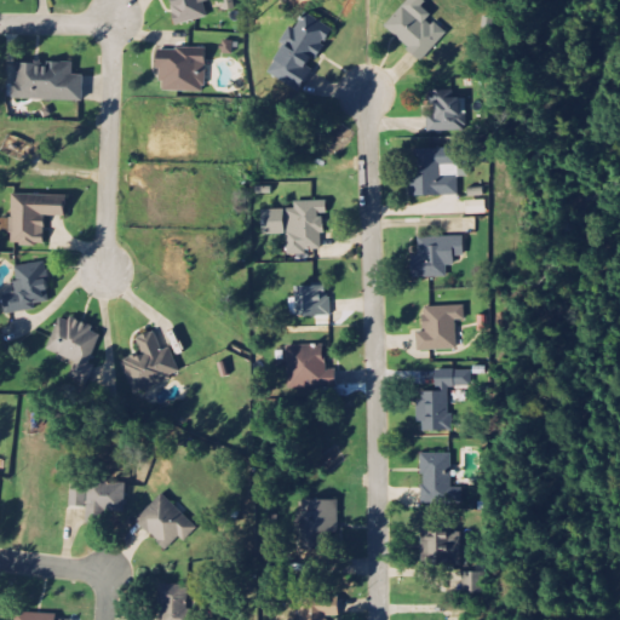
[(210,17),(206,4),(208,3),(207,0),(173,0),(181,24),(210,17)]
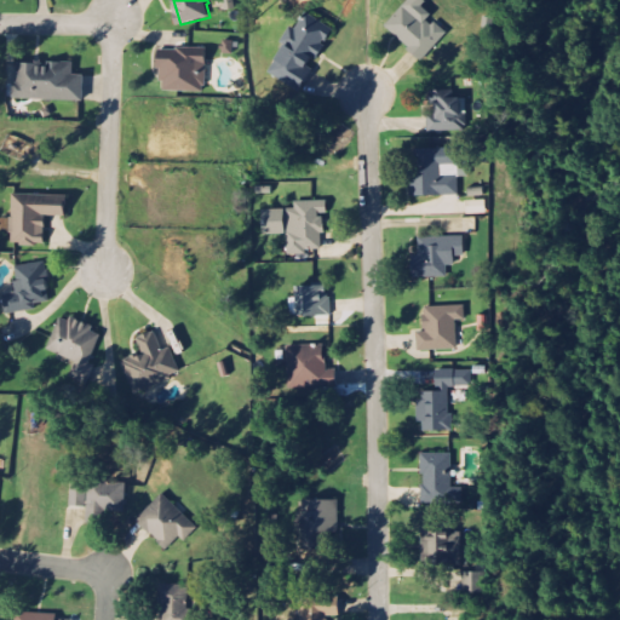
[(409,0),(385,27),(423,61),(447,34),(430,18),(432,16),(423,6),(428,1),(425,0),(409,0)]
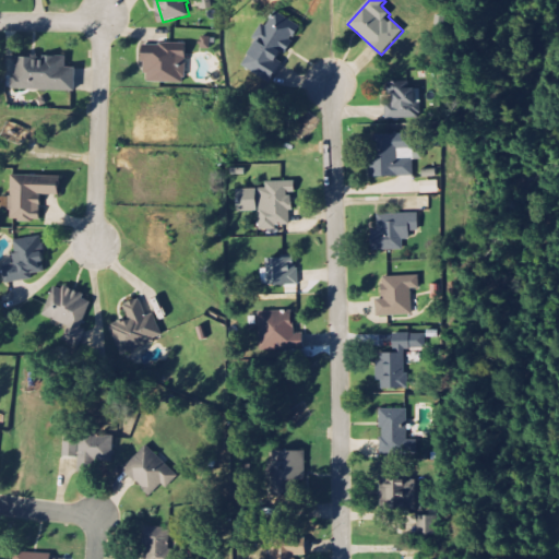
[(301,27),(276,11),(266,26),(265,26),(242,63),(269,81),(301,27)]
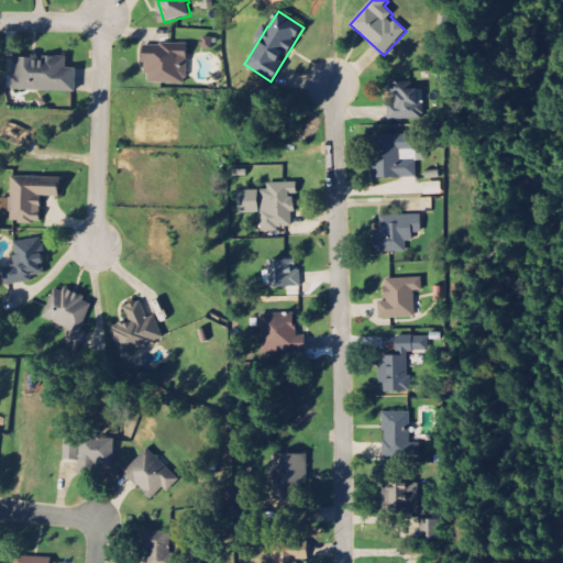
[(187,84),(187,44),(145,44),(145,84),(187,84)]
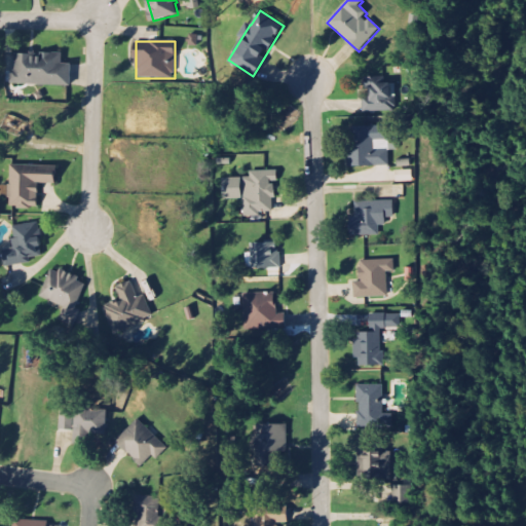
[(72,85),(72,64),(63,64),(64,54),(15,53),(14,71),(11,70),(11,84),(72,85)]
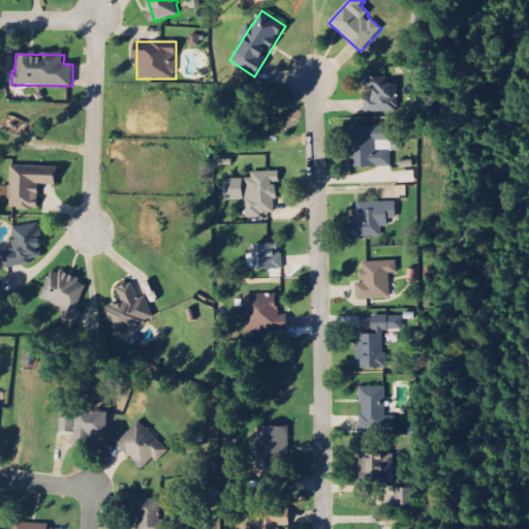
[(397,78),(366,79),(367,113),(398,112),(397,78)]
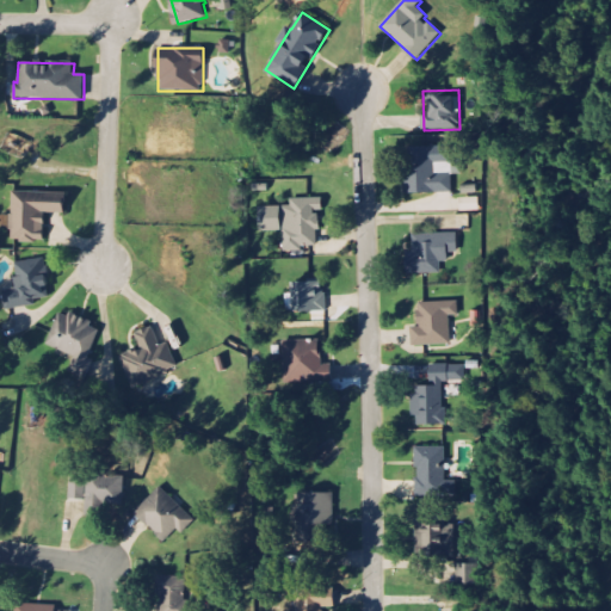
[(406,147),(407,193),(452,192),(451,146),(406,147)]
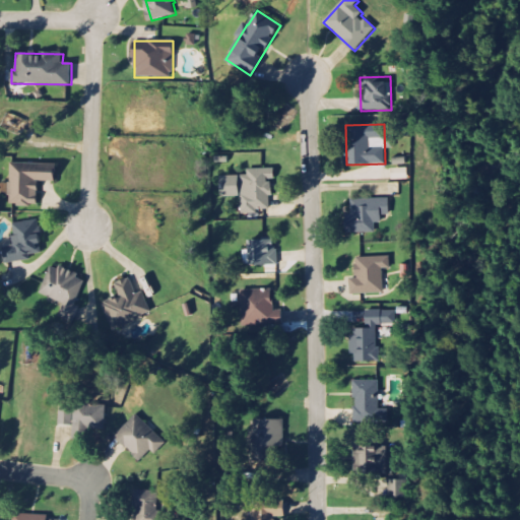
[(11,160),(11,183),(1,183),(1,194),(11,194),(11,207),(39,206),(38,182),(56,181),(56,160),(11,160)]
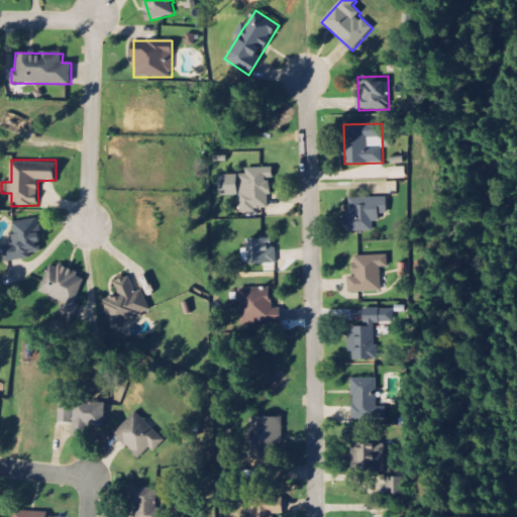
[(240,213),(256,212),(256,208),(270,208),(270,179),(274,179),(274,168),(246,168),(246,175),(221,175),(221,196),(240,196),(240,213)]
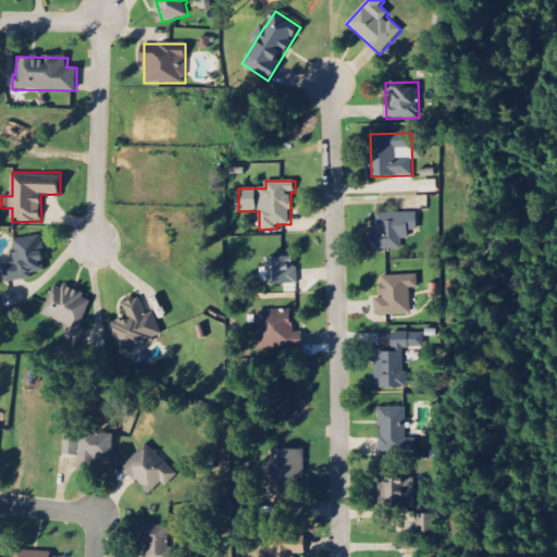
[(420,181),(420,193),(437,192),(436,181),(420,181)]
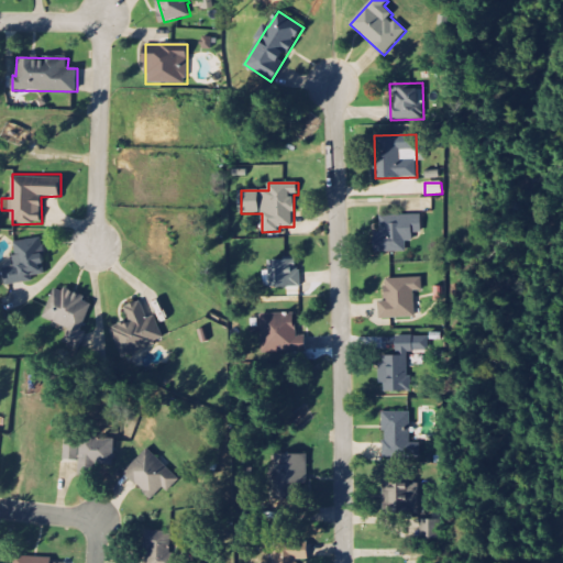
[(421,214),(381,216),(381,232),(375,232),(375,252),(406,252),(406,241),(414,241),(412,232),(422,232),(421,214)]
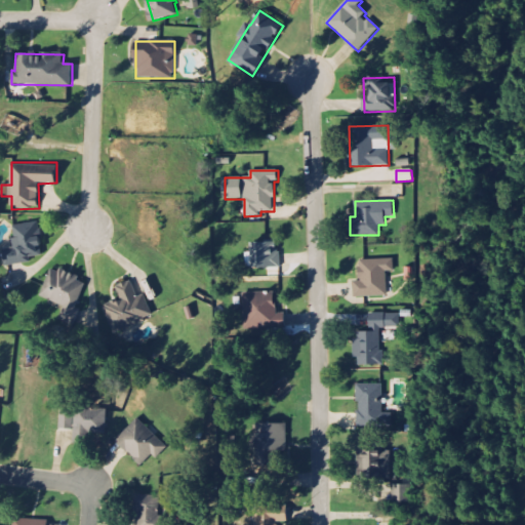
[(42,255),(40,220),(13,221),(14,238),(3,239),(5,265),(32,264),(31,256),(42,255)]
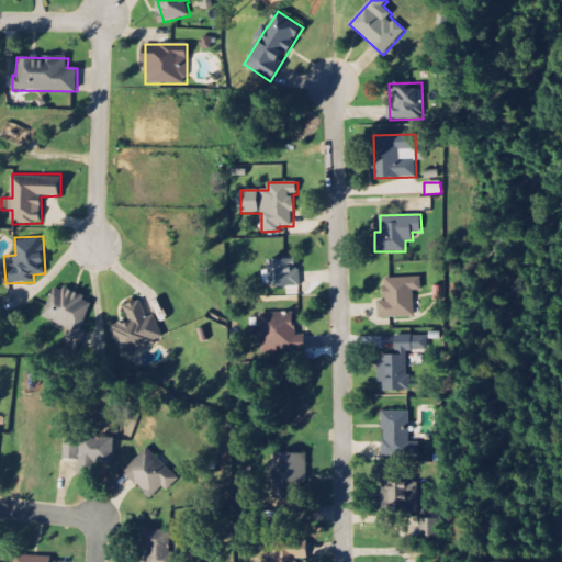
[(300,287),(299,259),(269,260),(270,288),(300,287)]
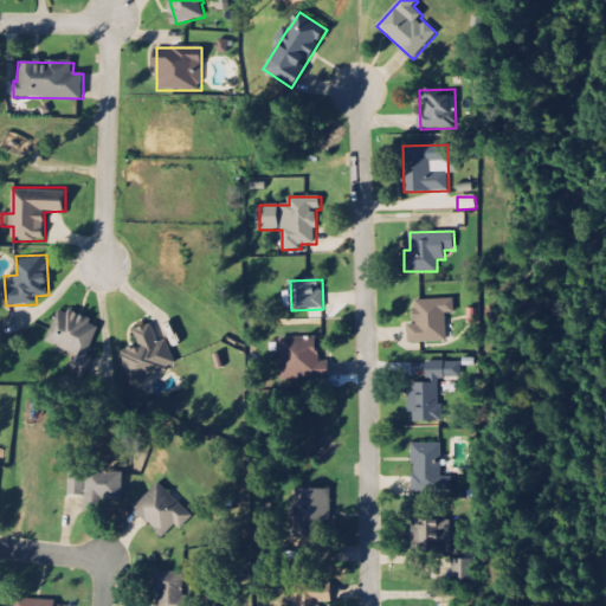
[(416,324),(408,324),(408,343),(447,342),(447,315),(455,315),(455,298),(414,300),(416,324)]
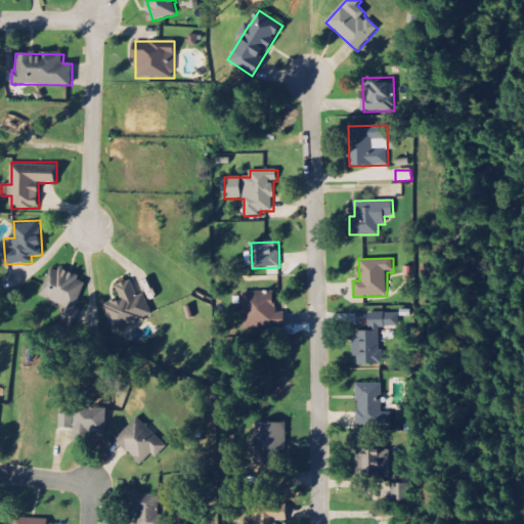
[(51,266),(40,298),(61,306),(57,318),(72,323),(88,279),(51,266)]
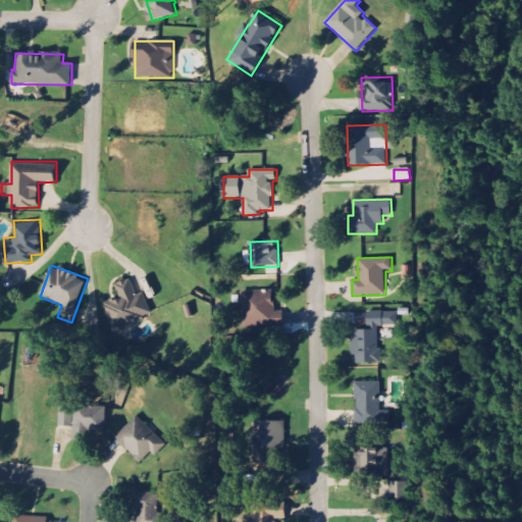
[(112,329),(153,317),(146,293),(138,296),(133,279),(115,283),(119,297),(104,302),(112,329)]
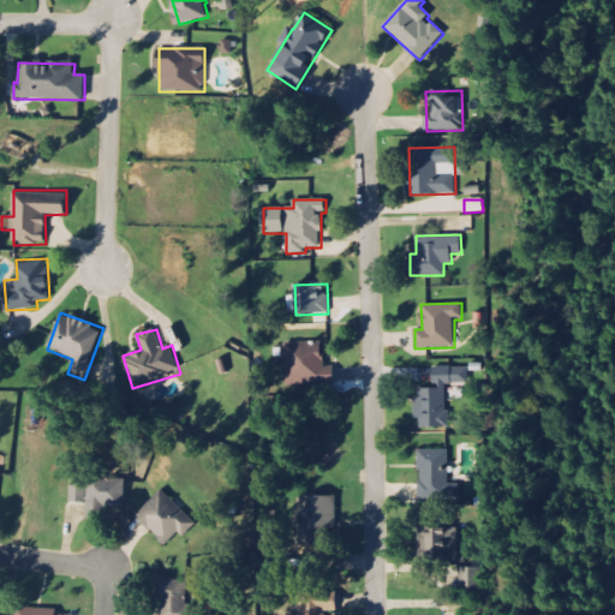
[(286,342),(287,386),(334,384),(334,368),(324,368),(324,342),(286,342)]
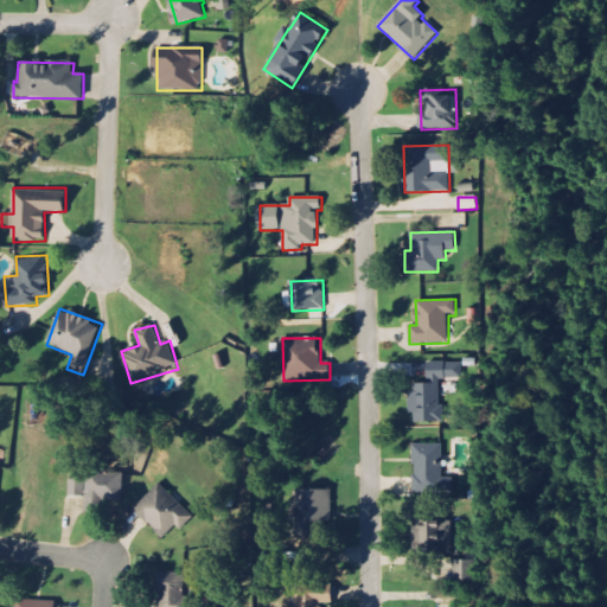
[(442,422),(441,379),(461,379),(460,363),(427,363),(427,383),(410,383),(410,422),(442,422)]
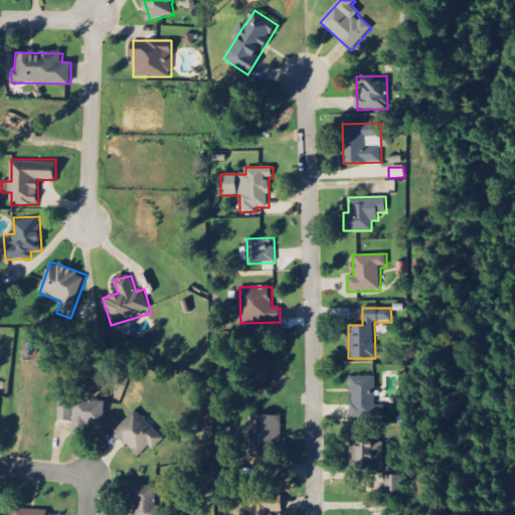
[(375,376),(351,377),(351,419),(384,418),(384,405),(376,405),(375,376)]
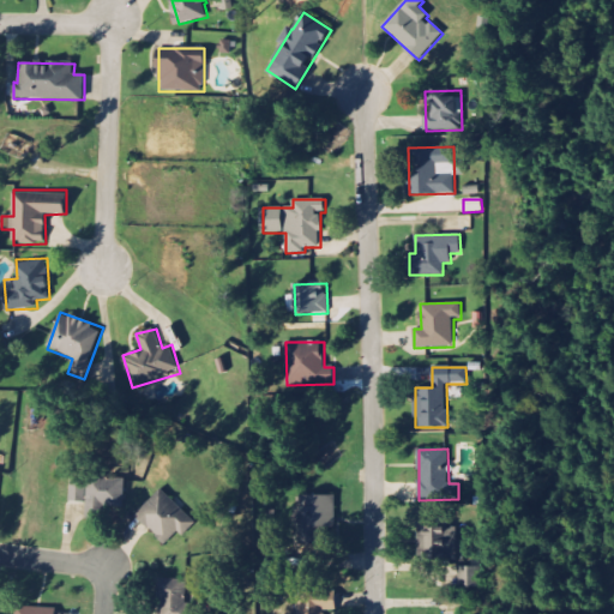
[(71,503),(85,503),(126,504),(126,477),(71,477),(71,503)]
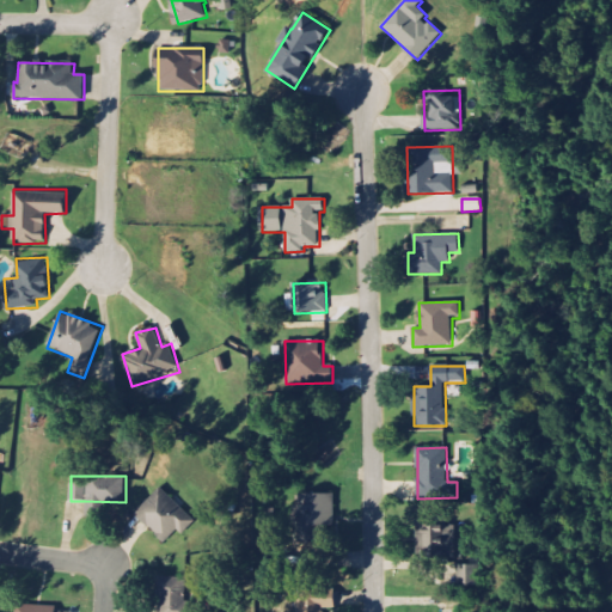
[(183,533),(196,520),(161,488),(135,515),(166,544),(179,530),(183,533)]
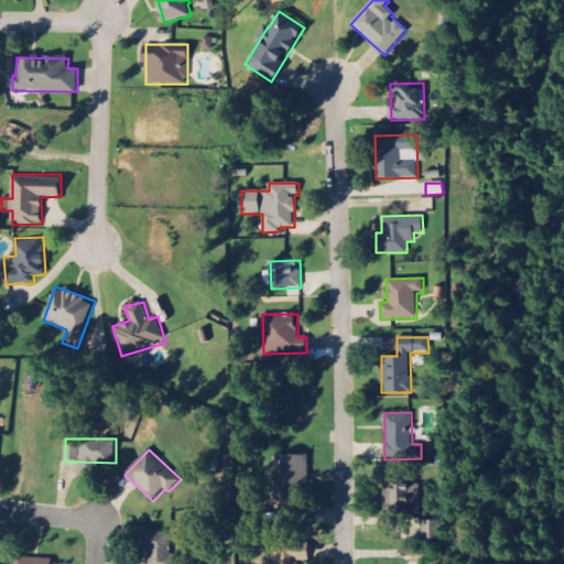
[(310,455),(275,456),(275,466),(272,466),(272,501),(302,500),(302,485),(310,485),(310,455)]
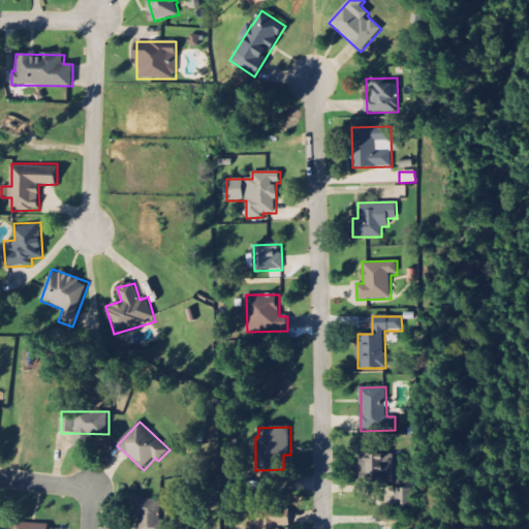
[(361,486),(394,486),(394,455),(386,455),(386,447),(361,447),(361,486)]
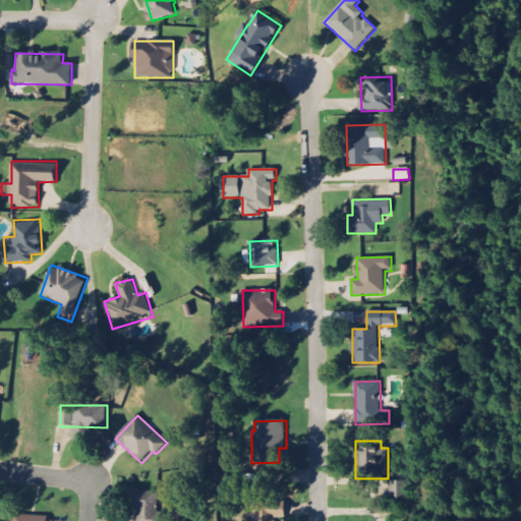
[(407,482),(390,481),(390,500),(407,501),(407,482)]
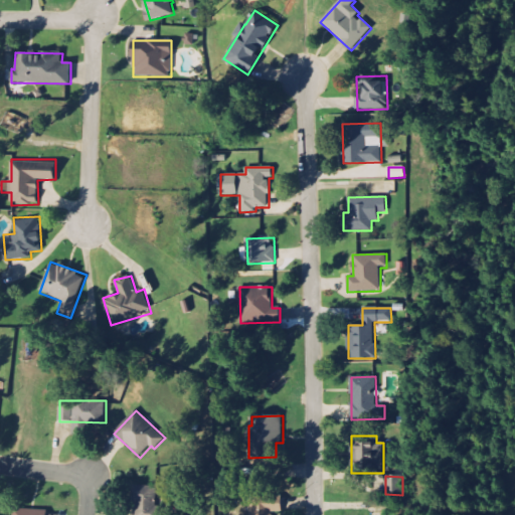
[(134,514),(161,514),(161,507),(157,507),(158,485),(135,485),(134,514)]
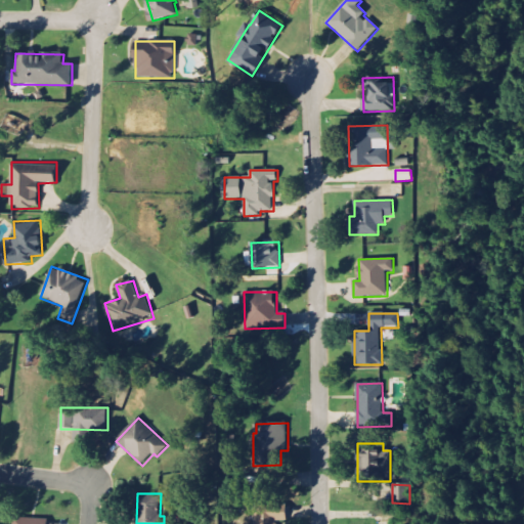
[(257,523),(274,523),(274,521),(288,521),(288,511),(257,512),(257,523)]
